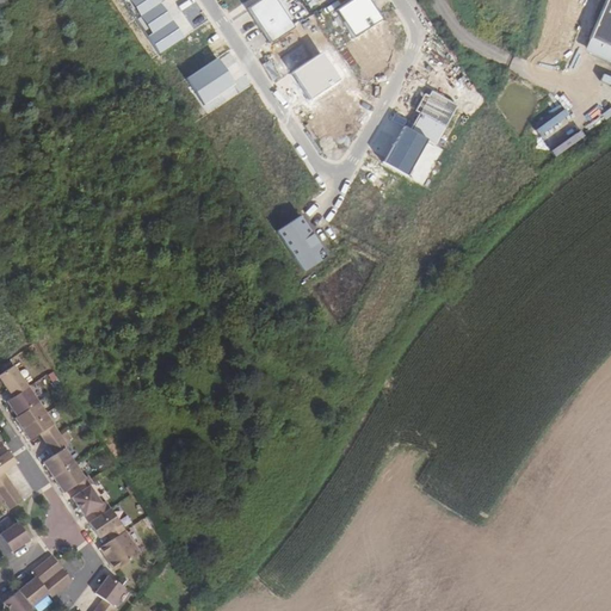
[(610,0),(604,0),(590,37),(594,39),(610,45),(610,0)]
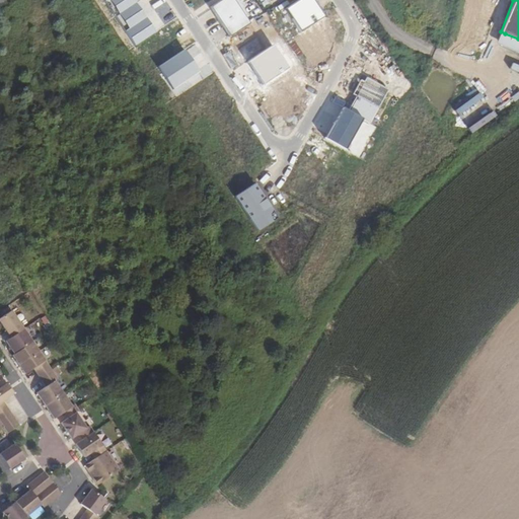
[(518,39),(505,33),(504,35),(502,34),(501,40),(518,47),(518,39)]
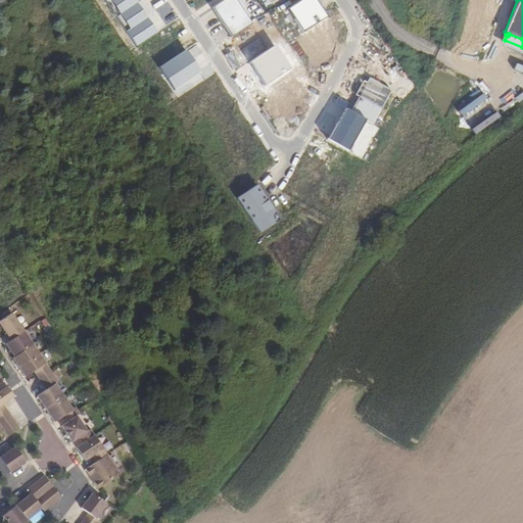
[(522,79),(522,47),(512,74),(522,79)]
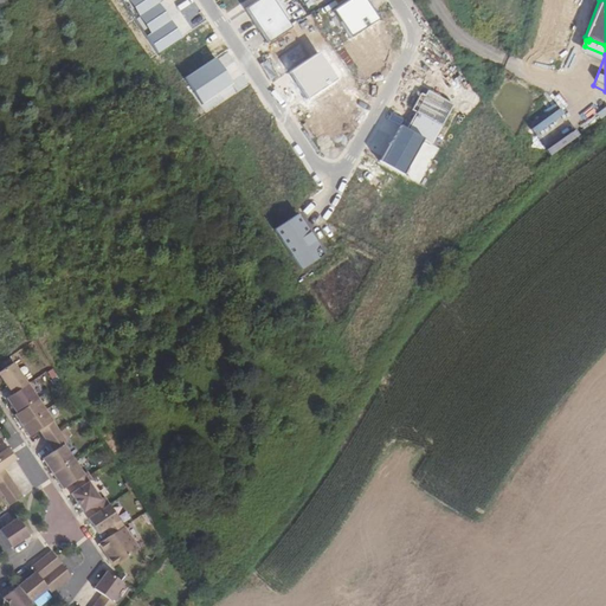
[(517,78),(549,92),(553,85),(521,70),(517,78)]
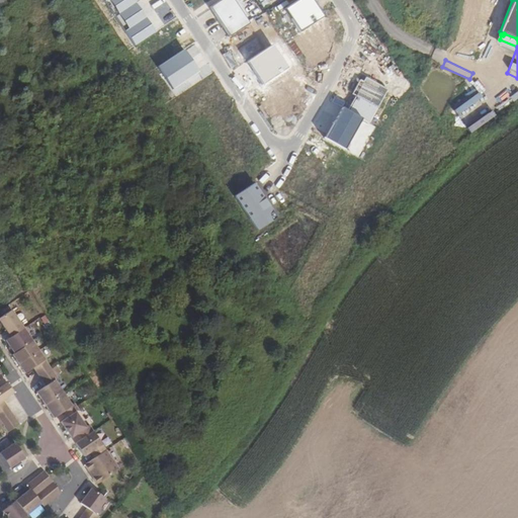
[(469,128),(495,111),(488,101),(462,118),(469,128)]
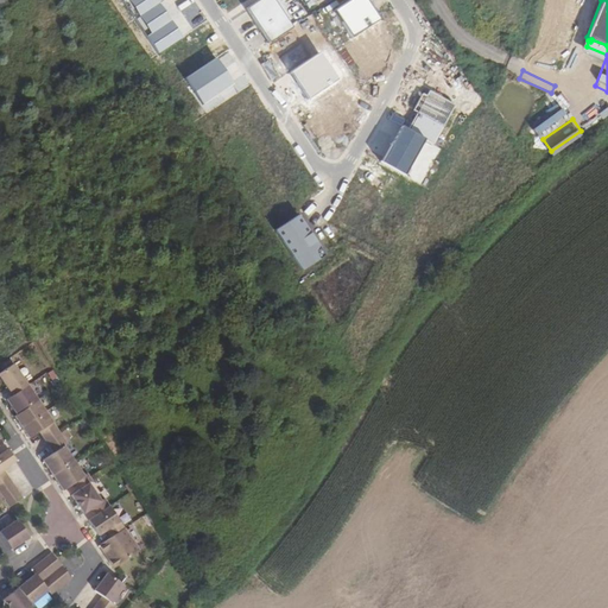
[(0,374),(0,378),(13,397),(29,386),(13,365),(0,374)]
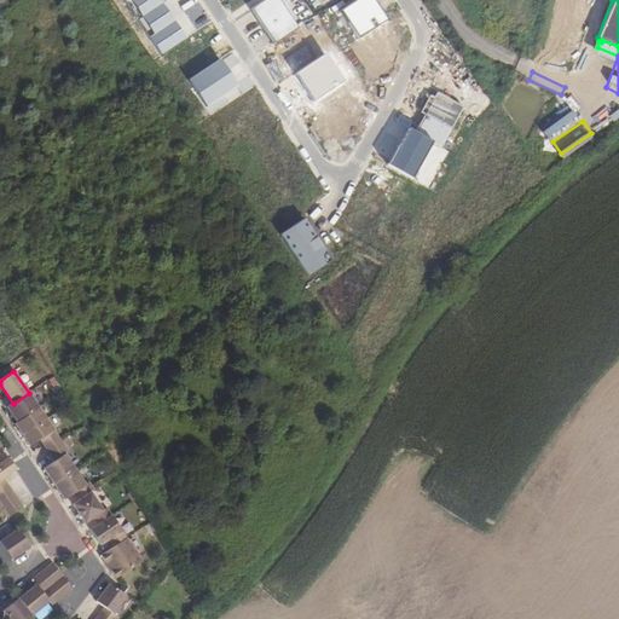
[(53,376),(48,380),(56,393),(62,389),(53,376)]
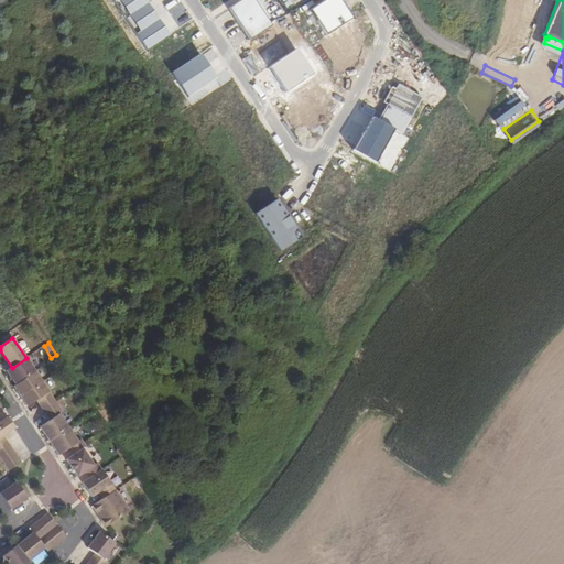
[(7,372),(17,386),(36,372),(26,358),(12,368),(7,372)]
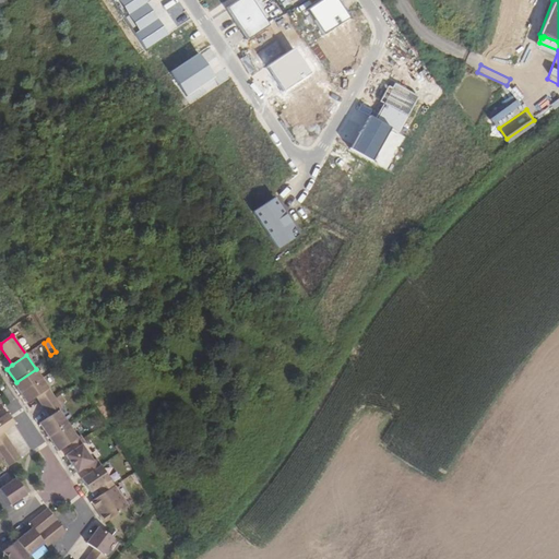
[(14,383),(21,394),(43,379),(36,369),(16,382),(14,383)]
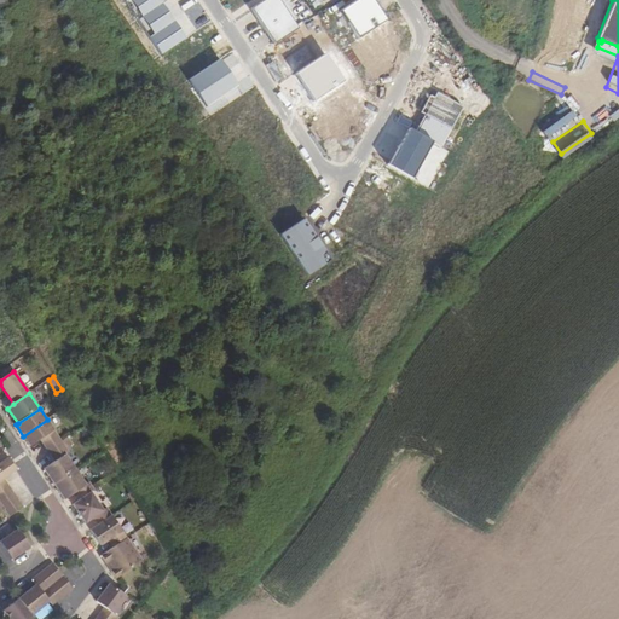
[(59,439),(47,420),(23,437),(28,444),(30,447),(41,440),(46,447),(59,439)]
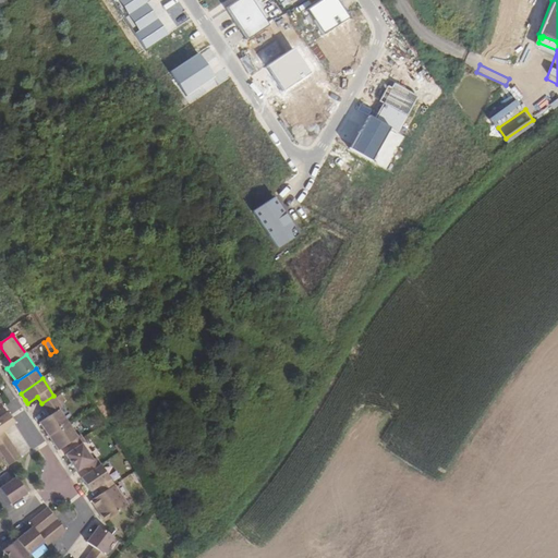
[(41,403),(46,410),(55,404),(52,401),(56,399),(53,396),(41,403)]
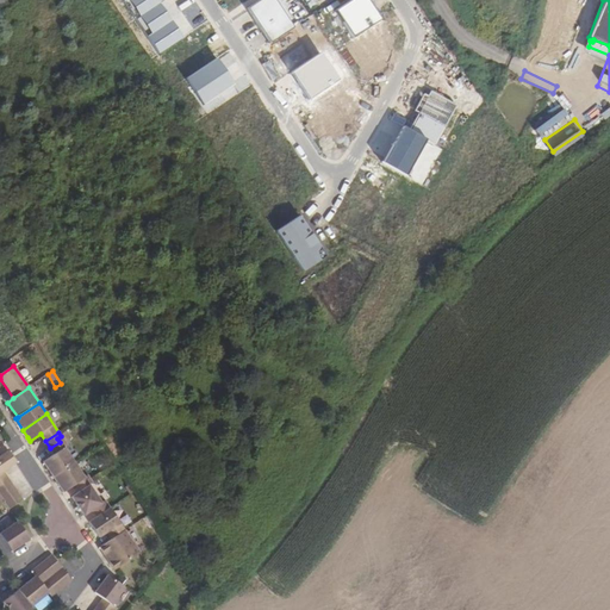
[(13,450),(23,444),(19,437),(8,443),(13,450)]
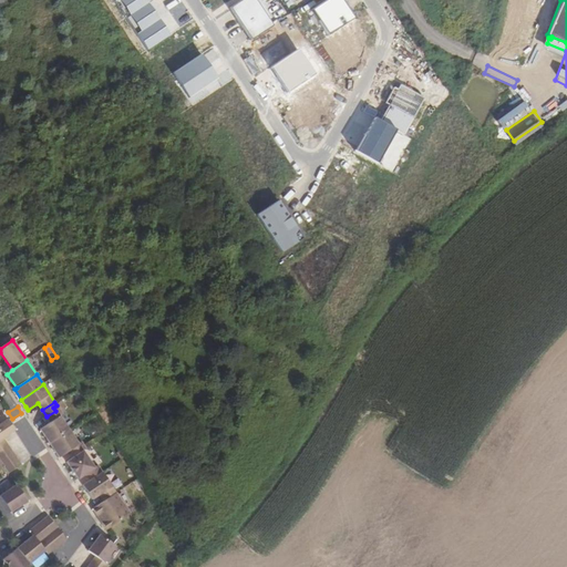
[(41,431),(50,444),(70,431),(55,411),(47,416),(51,423),(41,431)]
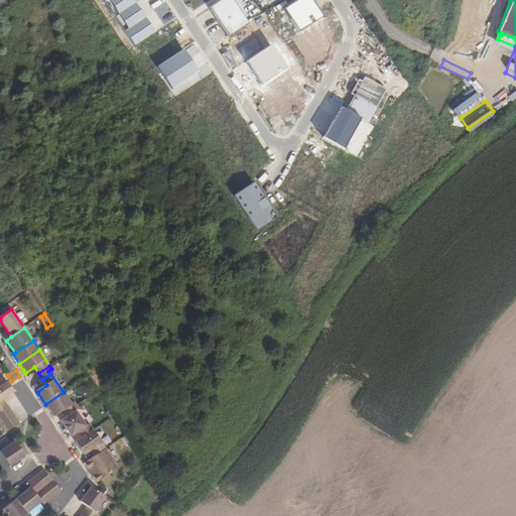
[(7,383),(0,387),(0,410),(7,406),(3,400),(14,392),(7,383)]
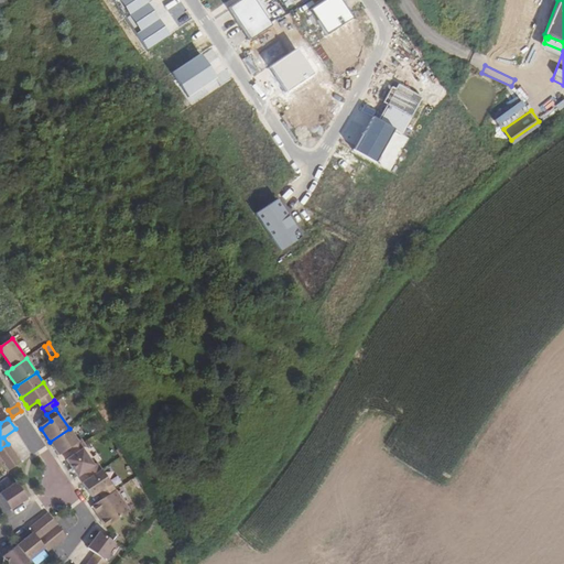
[(69,449),(74,455),(83,449),(86,447),(82,441),(78,443),(69,429),(50,442),(60,456),(69,449)]
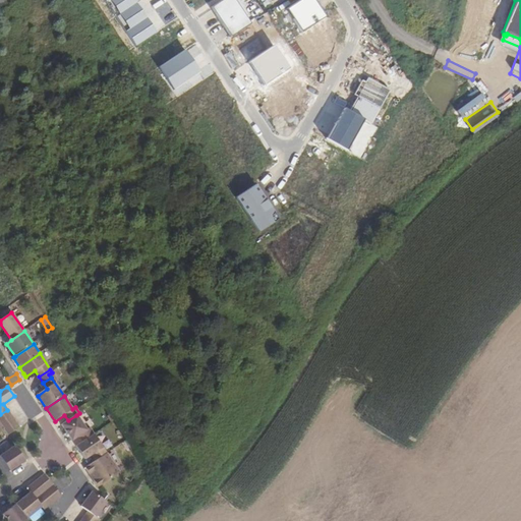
[(7,410),(0,414),(0,422),(0,423),(11,416),(7,410)]
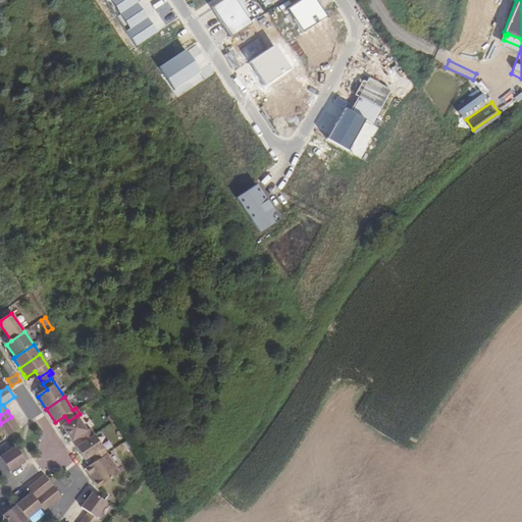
[(80,437),(83,444),(94,435),(90,429),(87,431),(76,416),(68,421),(62,426),(72,441),(80,437)]
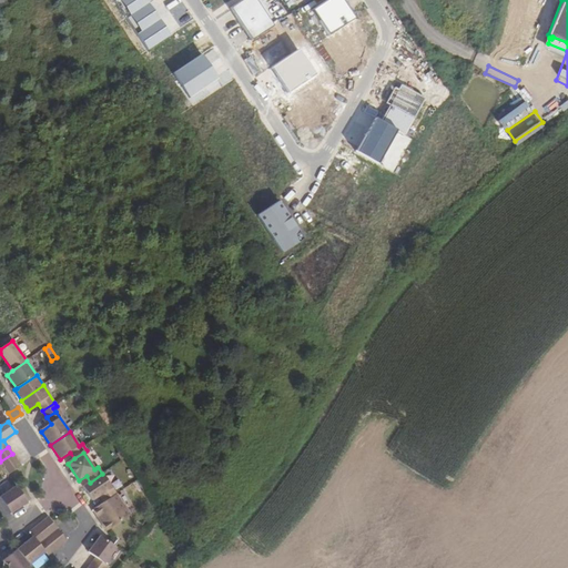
[(12,454),(0,462),(4,468),(17,460),(12,454)]
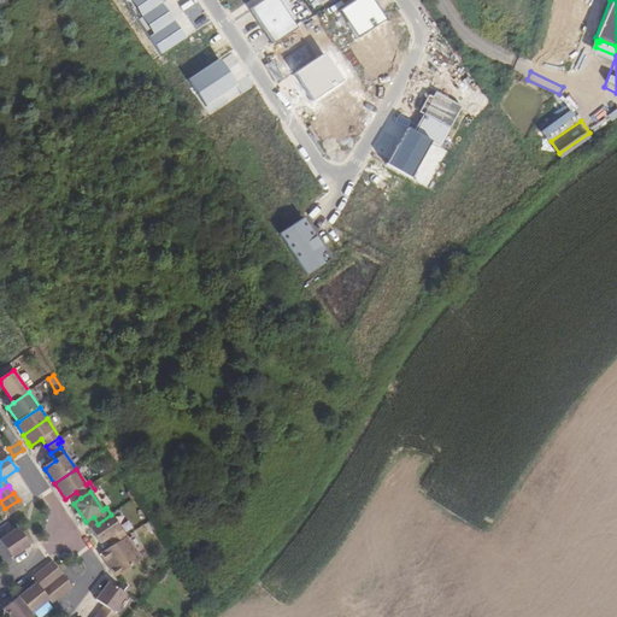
[(23,507),(18,500),(5,509),(10,516),(23,507)]
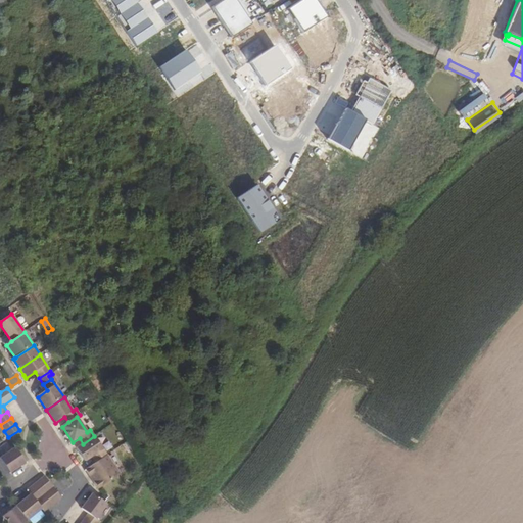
[(92,458),(96,463),(107,456),(94,436),(83,444),(77,448),(85,462),(92,458)]
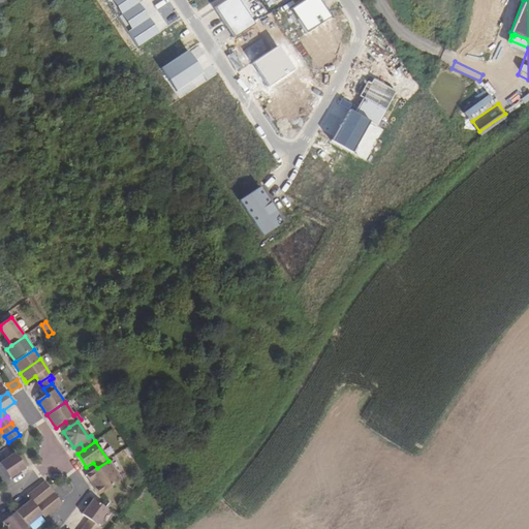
[(16,454),(0,464),(10,479),(26,468),(16,454)]
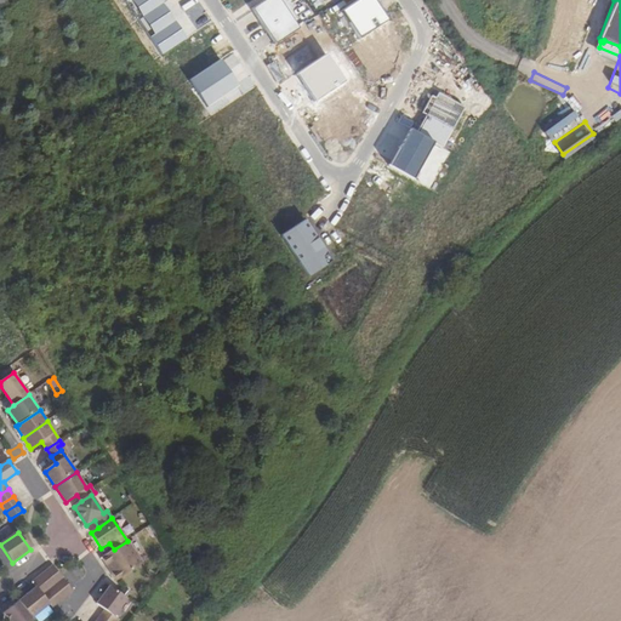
[(114,550),(101,559),(107,567),(108,565),(113,573),(112,574),(117,582),(143,564),(127,541),(114,550)]
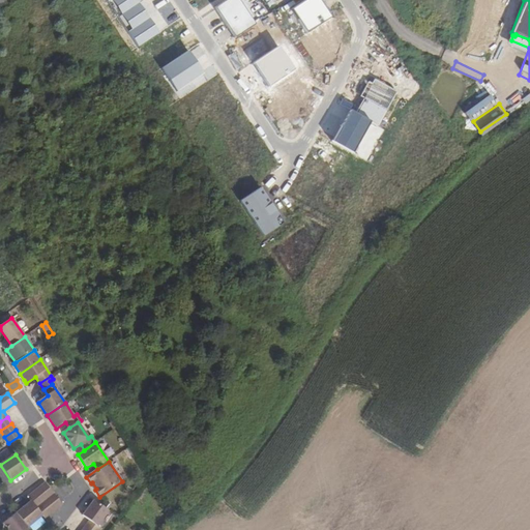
[(45,483),(27,498),(30,502),(41,517),(45,520),(62,505),(45,483)]
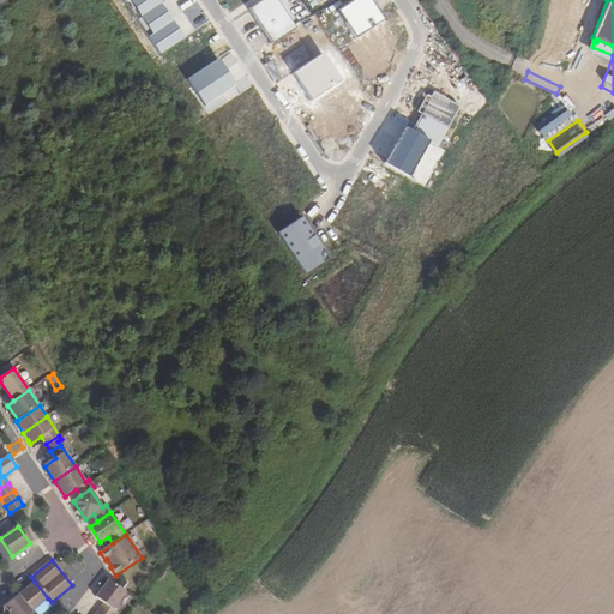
[(104,603),(100,611),(103,613),(115,613),(116,613),(113,611),(126,593),(109,581),(96,599),(104,603)]
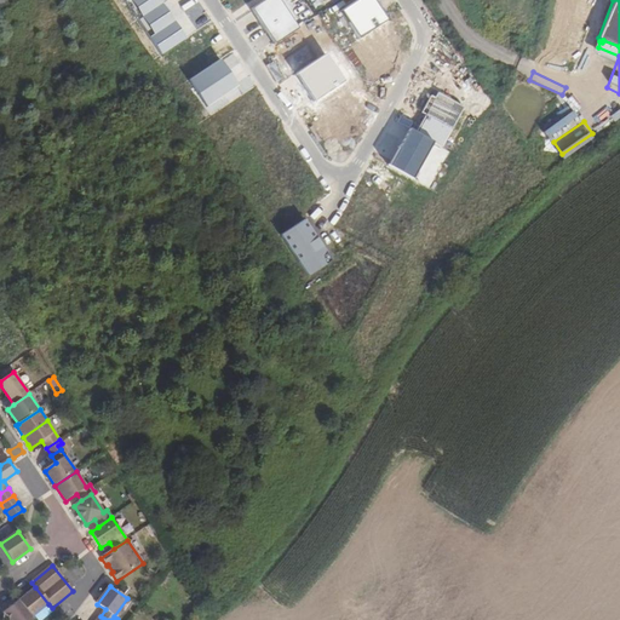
[(49,604),(35,587),(34,589),(18,601),(32,618),(49,604)]
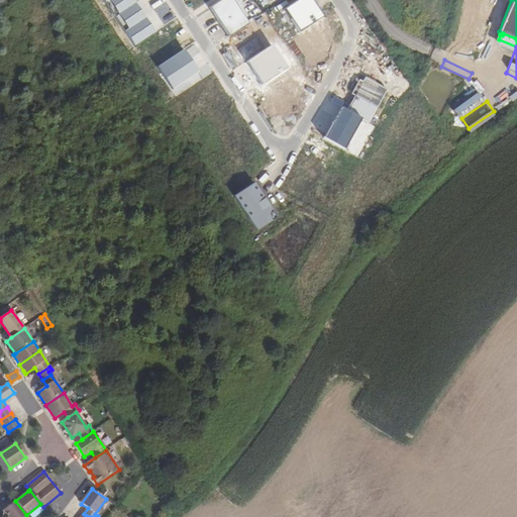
[(27,516),(26,515),(15,501),(2,512),(6,516),(27,516)]
